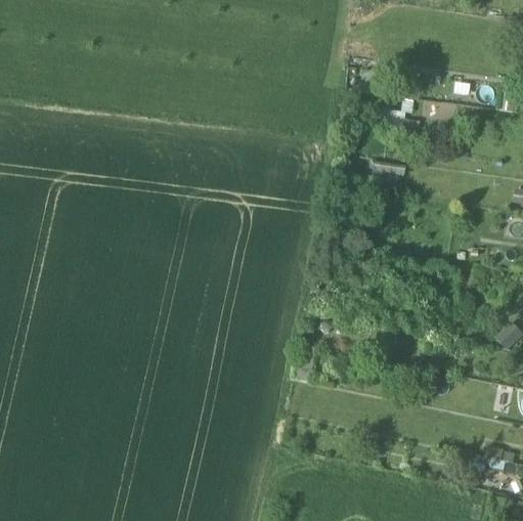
[(384,73),(362,70),(359,92),(382,95),(384,73)]
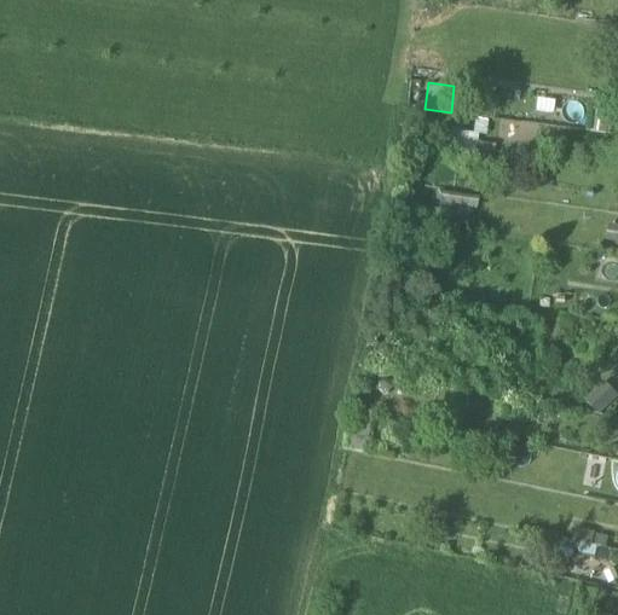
[(606,133),(611,102),(589,98),(585,131),(606,133)]
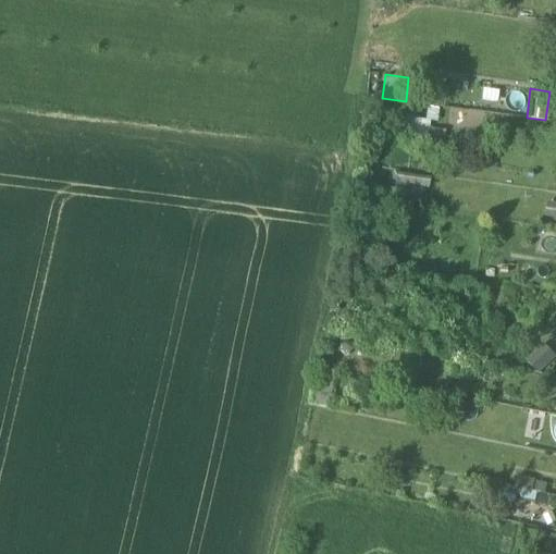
[(431,120),(406,115),(404,134),(429,138),(431,120)]
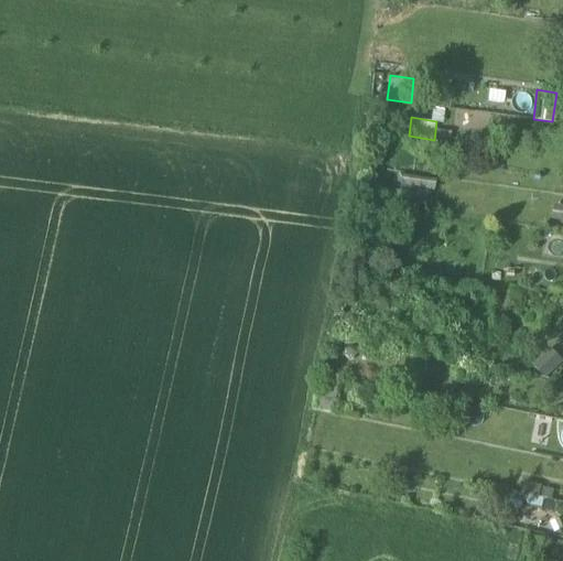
[(398,173),(393,203),(425,207),(429,190),(435,191),(437,179),(398,173)]
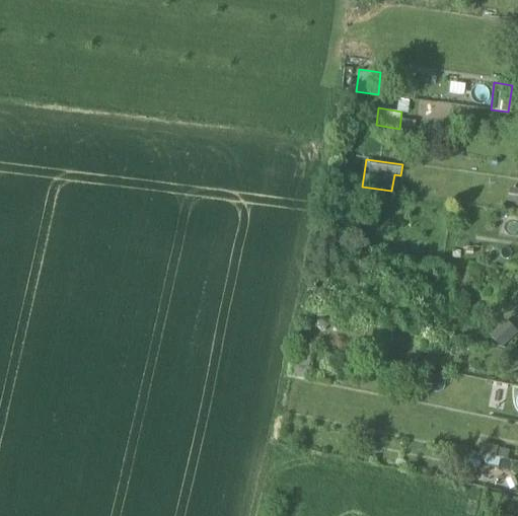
[(517,188),(510,187),(508,202),(517,203),(517,188)]
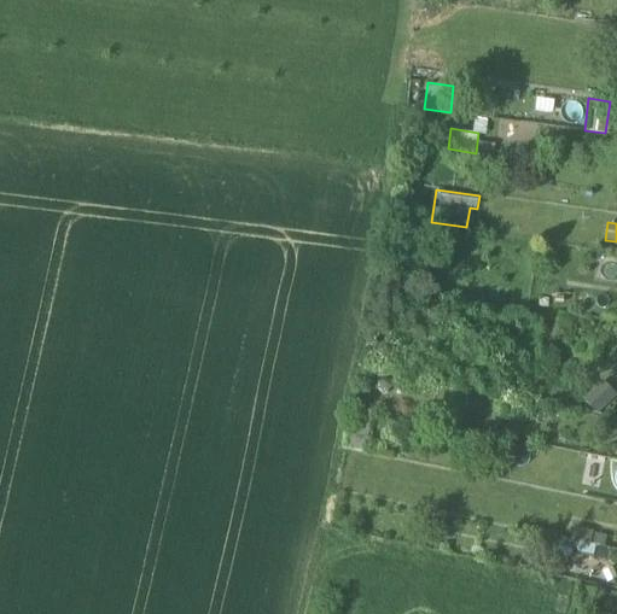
[(616,393),(604,379),(583,396),(598,411),(616,396),(616,393)]
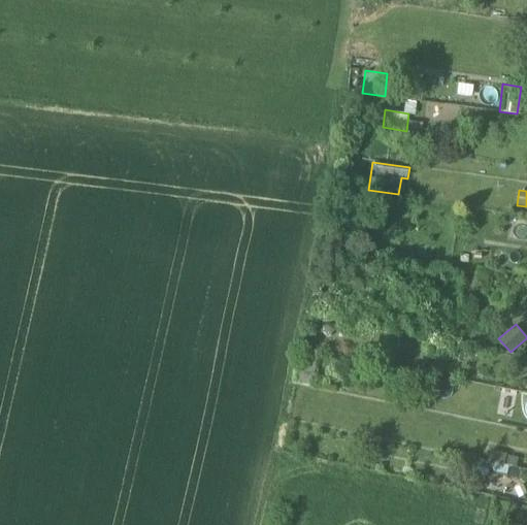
[(507,453),(490,450),(488,461),(505,464),(507,453)]
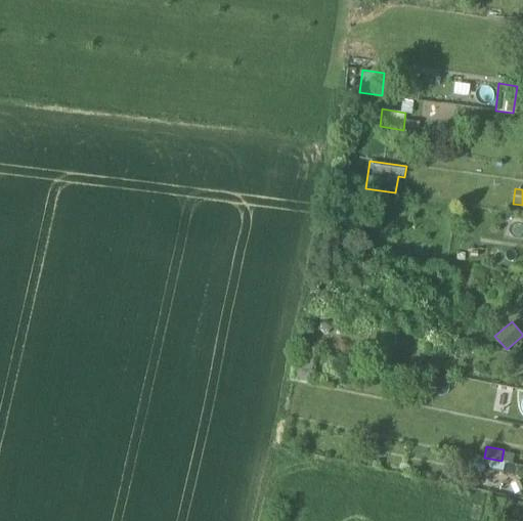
All buildings are outlined.
